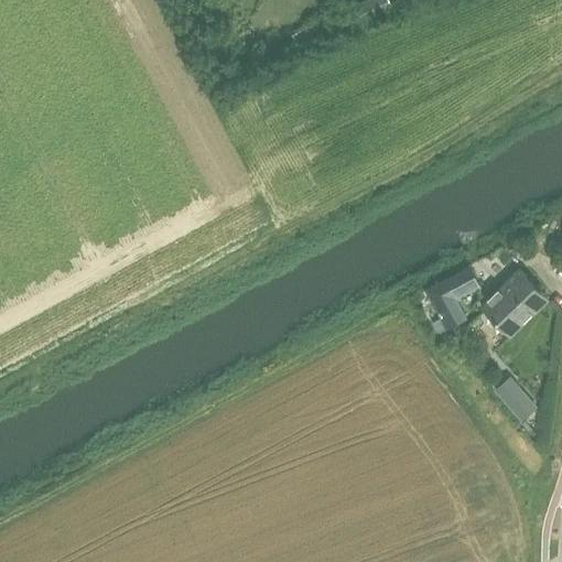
[(347,32),(338,12),(288,35),(296,55),(347,32)]
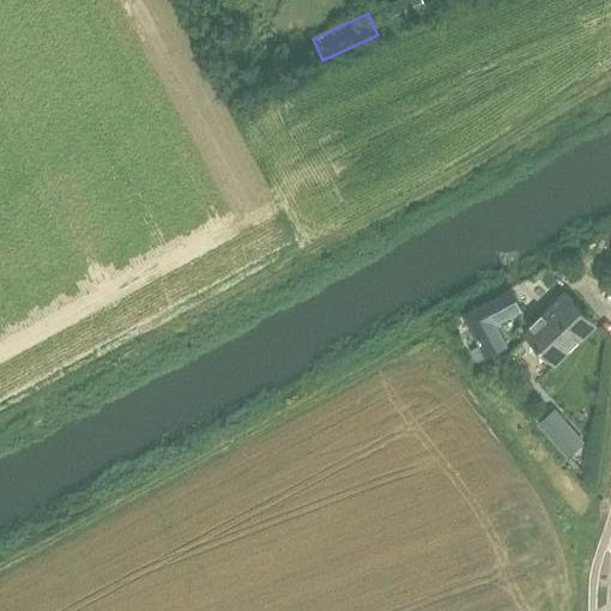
[(494,327),(520,313),(507,291),(461,318),(478,348),(484,358),(484,360),(506,349),(494,327)]
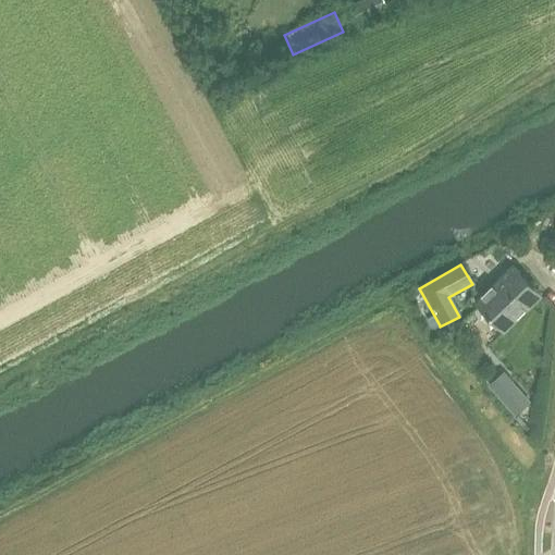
[(539,298),(509,269),(472,304),(502,334),(539,298)]
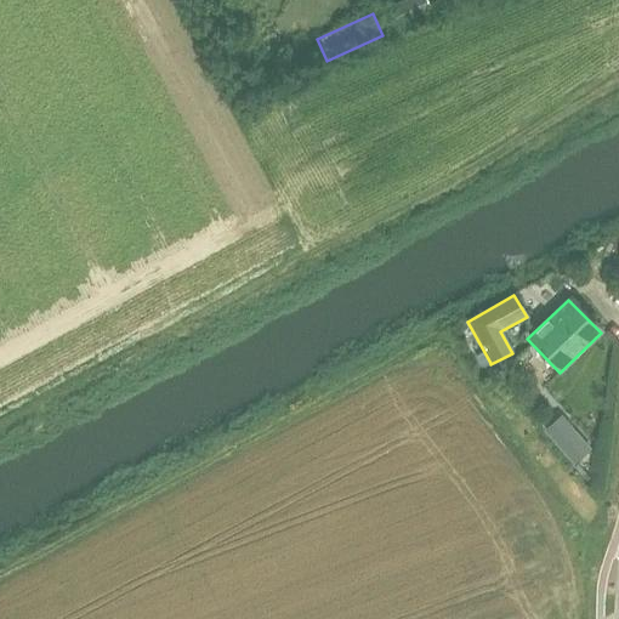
[(481,369),(490,363),(484,352),(475,358),(481,369)]
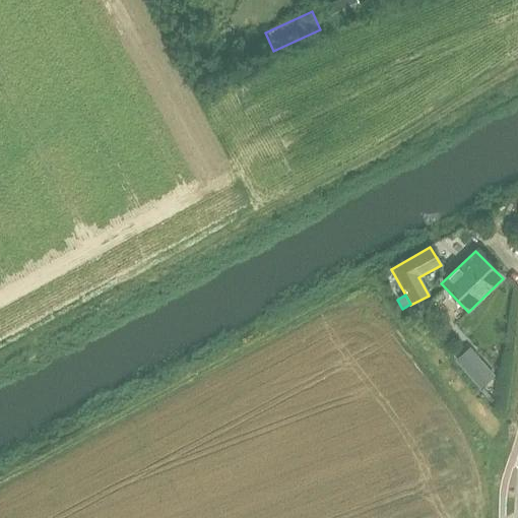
[(479,388),(492,378),(468,350),(455,361),(479,388)]
